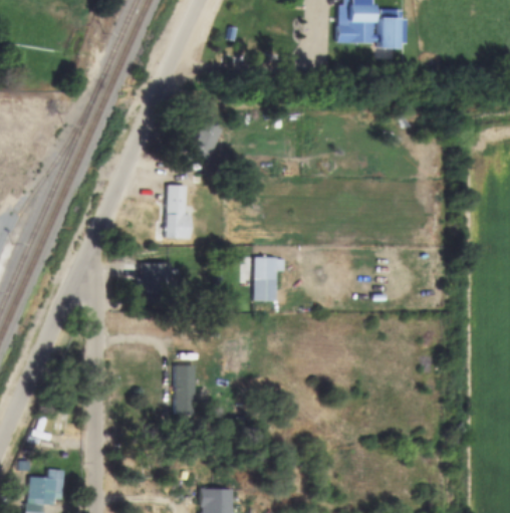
[(338,0),(338,43),(372,43),(372,0),(338,0)]
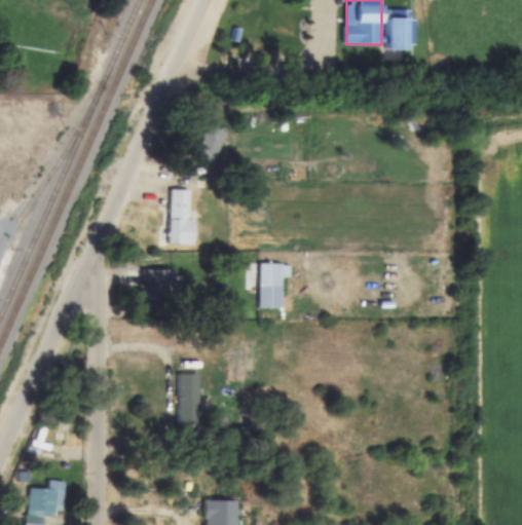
[(387,49),(408,49),(408,19),(387,19),(387,49)]
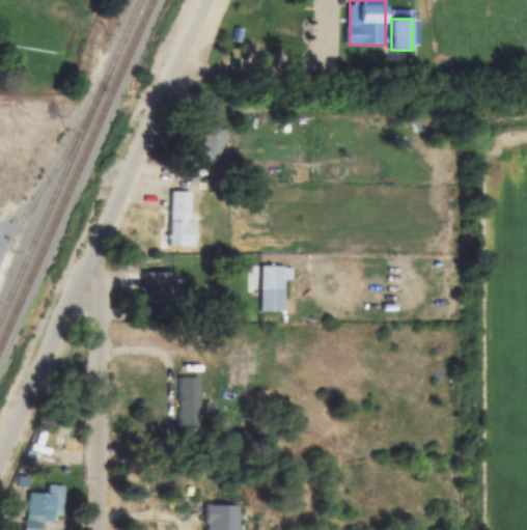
[(230,134),(211,124),(196,157),(216,166),(230,134)]
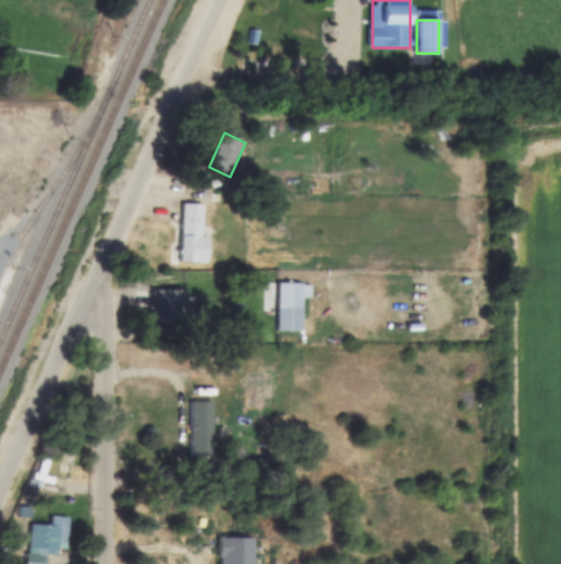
[(209,262),(209,234),(205,234),(205,202),(183,202),(183,262),(209,262)]
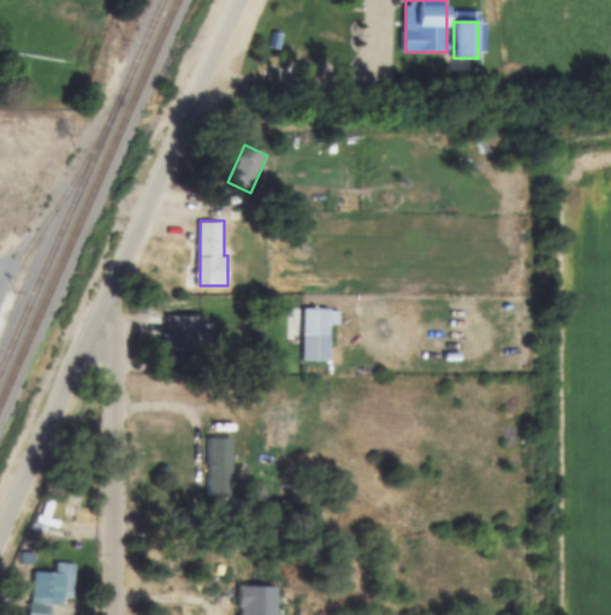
[(331,307),(303,307),(303,361),(331,361),(331,307)]
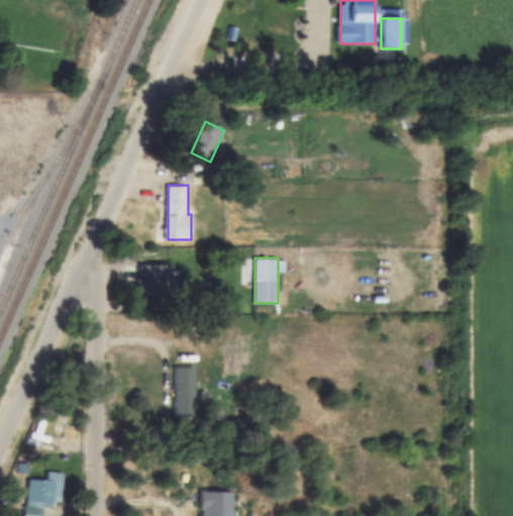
[(172,265),(140,265),(140,296),(172,296),(172,265)]
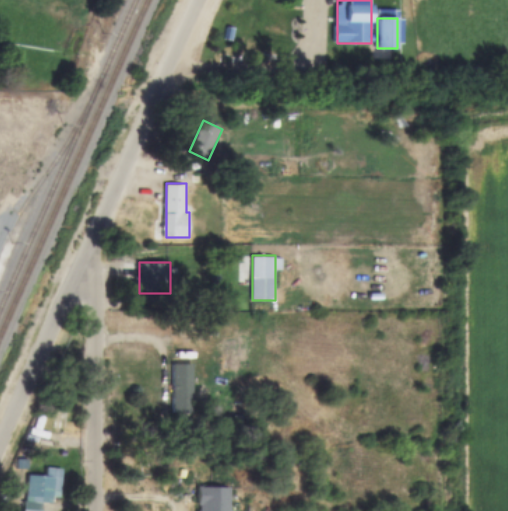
[(194,364),(175,364),(175,413),(194,413),(194,364)]
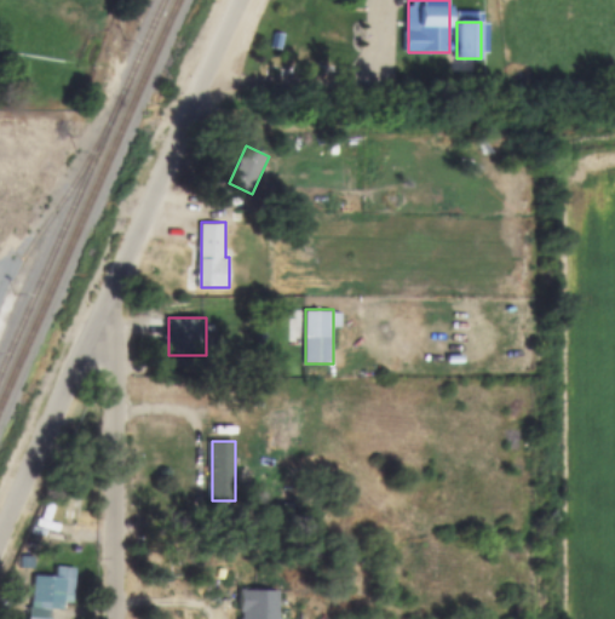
[(76,567),(58,566),(58,577),(35,575),(34,606),(75,607),(76,567)]
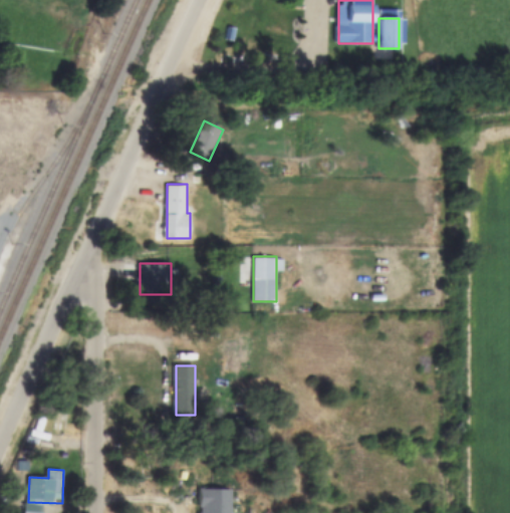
[(232,512),(232,489),(201,489),(201,512),(232,512)]
